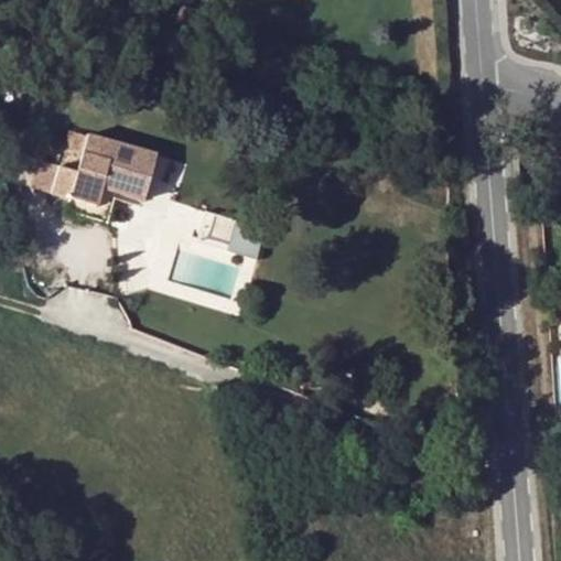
[(89,133),(73,128),(67,147),(84,151),(89,133)]
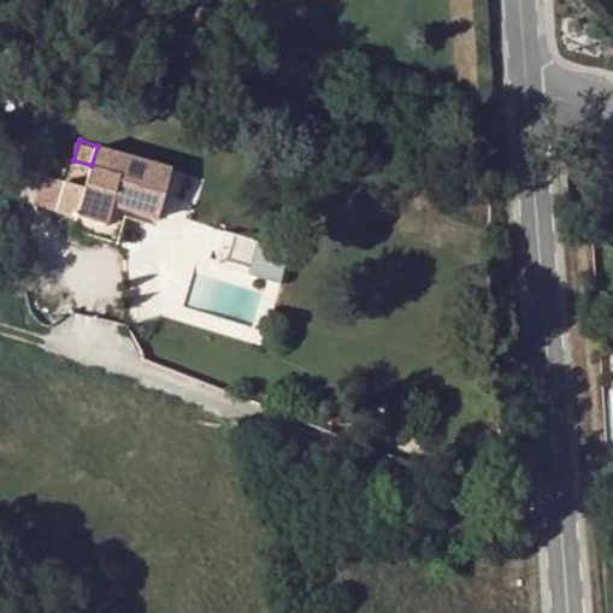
[(113,202),(129,207),(159,216),(174,168),(98,146),(92,165),(74,160),(59,212),(77,219),(78,214),(107,222),(113,202)]
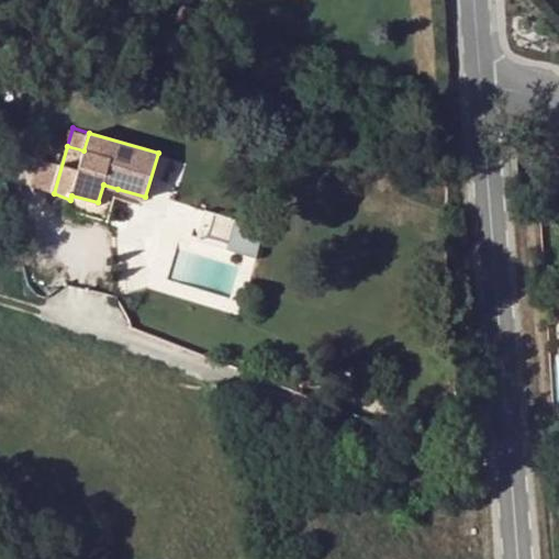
[(109,220),(118,189),(103,185),(98,202),(71,196),(70,200),(68,208),(109,220)]
